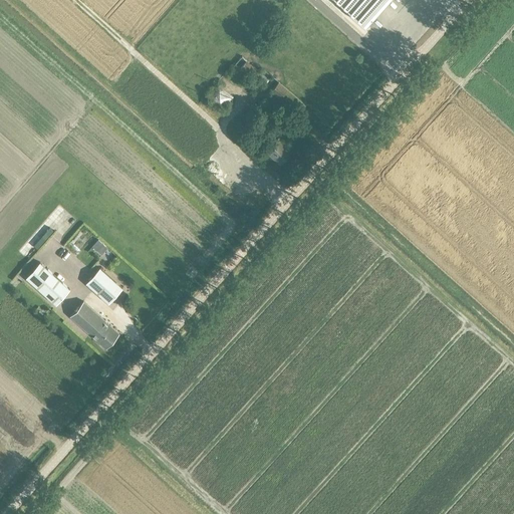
[(337,0),(365,25),(388,0),(337,0)]
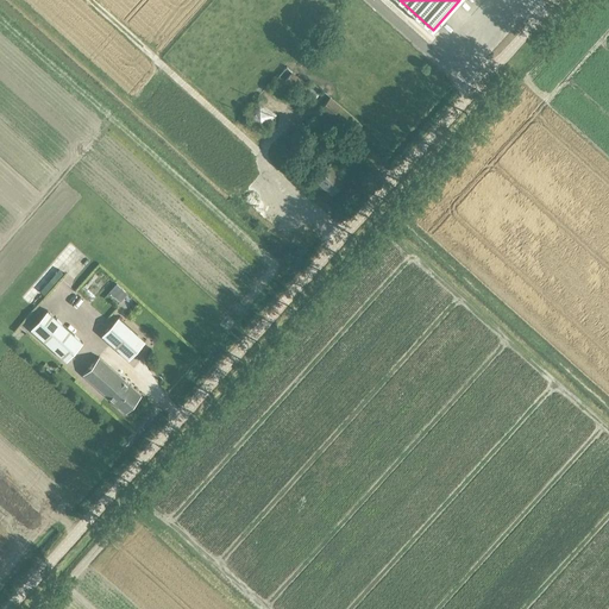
[(315,100),(324,92),(313,82),(309,87),(288,67),(278,77),(301,96),(306,90),(315,100)]
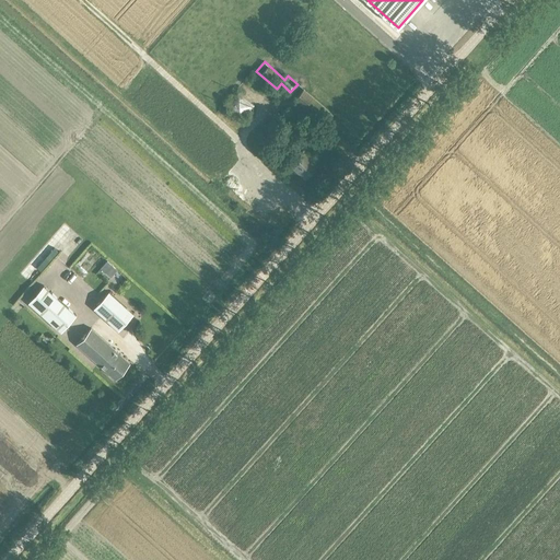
[(325,126),(334,116),(304,90),(295,100),(325,126)]
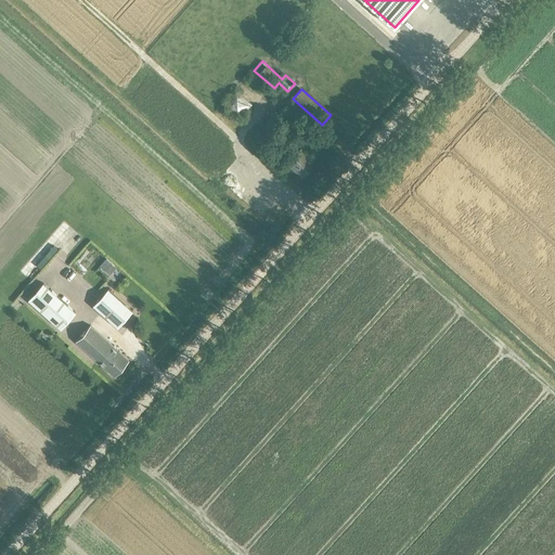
[(239,90),(229,102),(240,112),(250,101),(239,90)]
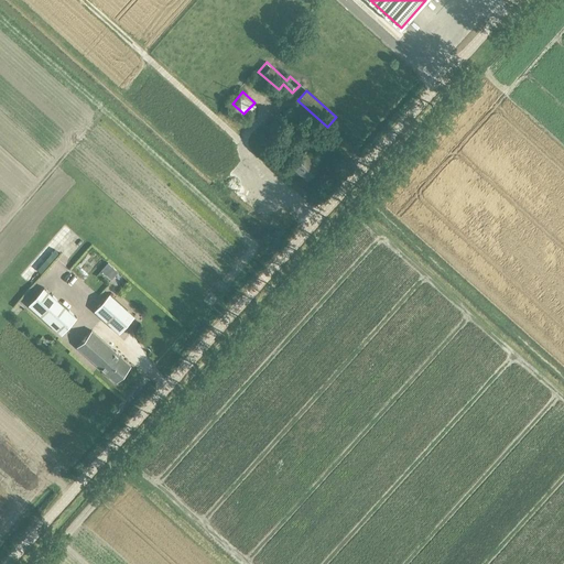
[(306,151),(292,166),(307,180),(321,164),(306,151)]
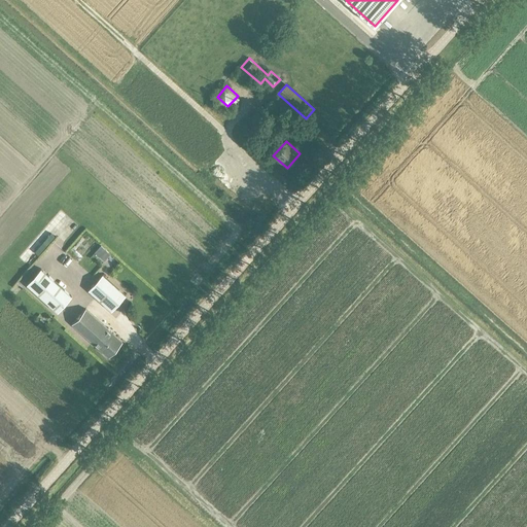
[(42,242),(46,245),(55,236),(50,233),(42,242)]
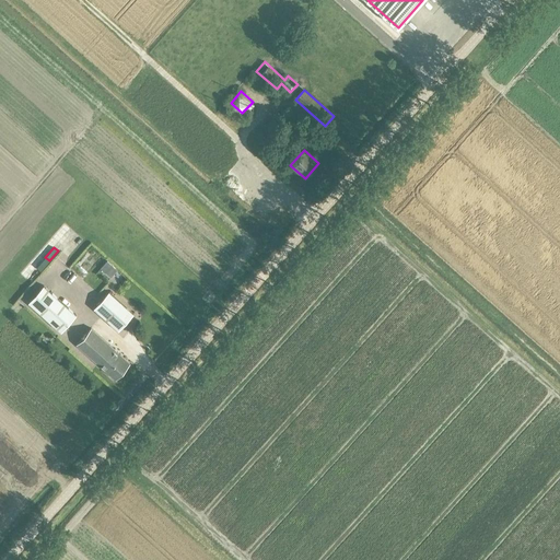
[(107,260),(101,268),(111,277),(117,269),(107,260)]
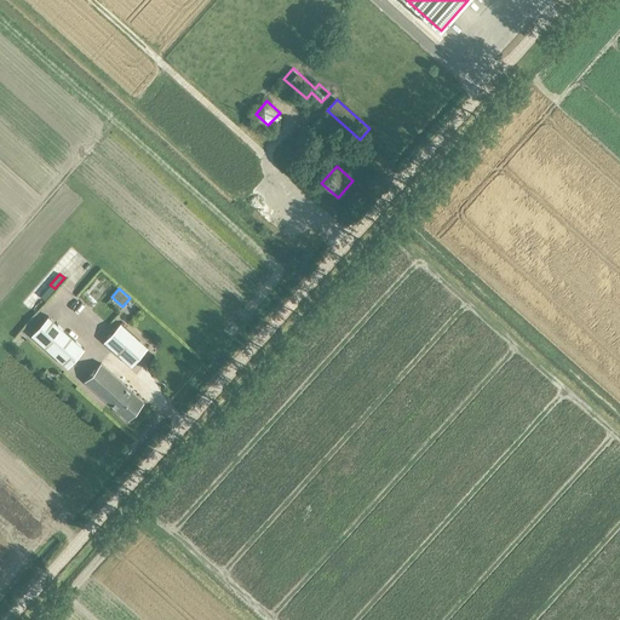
[(84,348),(47,315),(32,334),(68,367),(84,348)]
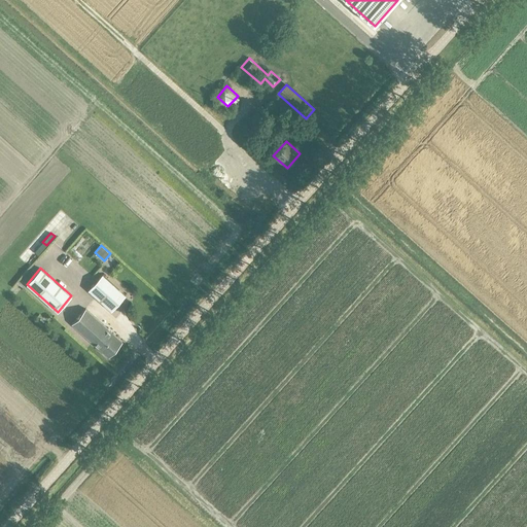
[(89,290),(112,312),(127,295),(103,275),(89,290)]
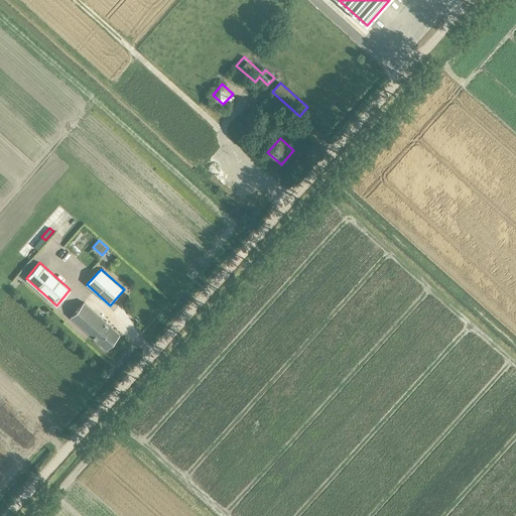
[(107,350),(120,335),(85,302),(71,317),(107,350)]
